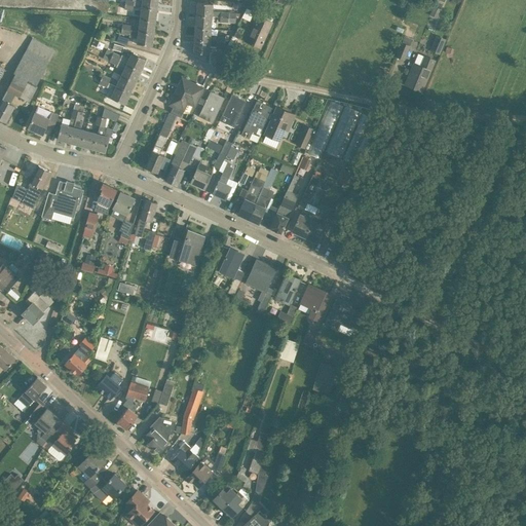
[(157,9),(158,0),(142,0),(143,0),(141,0),(132,0),(133,1),(126,0),(125,0),(125,5),(134,6),(142,7),(157,9)]
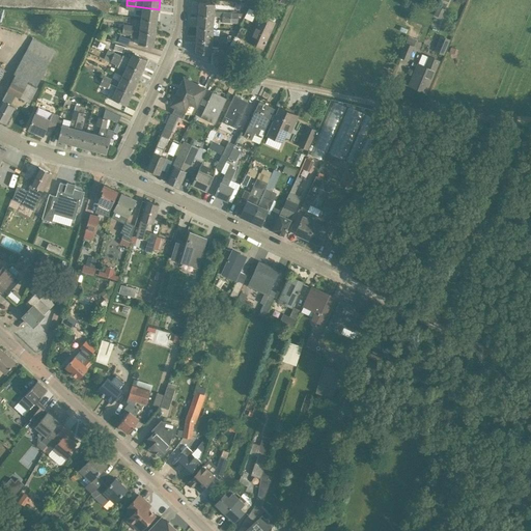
[(257,11),(261,0),(252,0),(249,8),(257,11)]
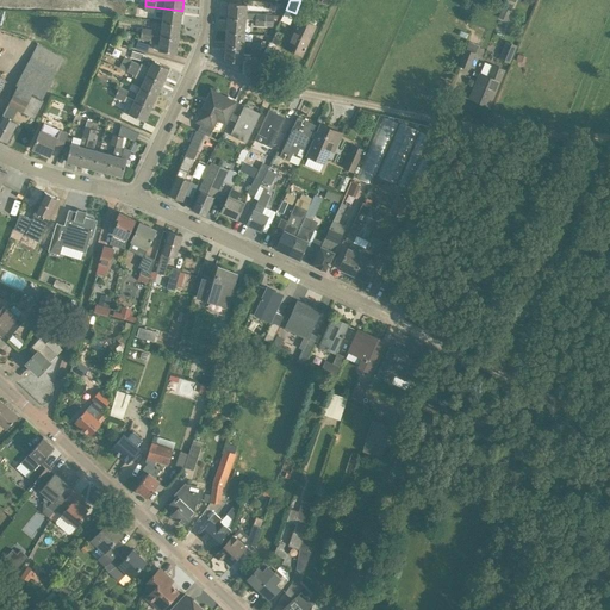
[(322,0),(322,1),(317,0),(313,10),(327,14),(330,5),(331,0),(322,0)]
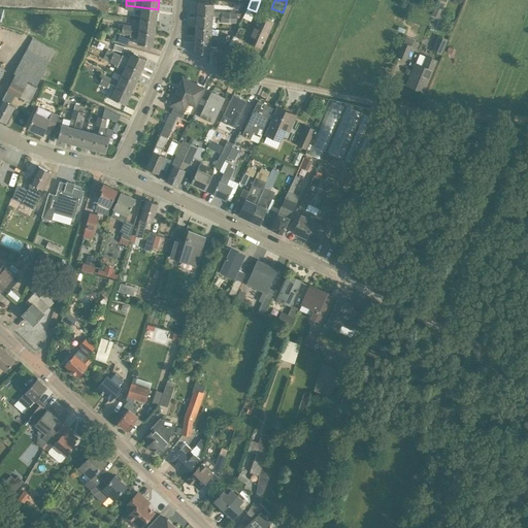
[(236,19),(237,13),(230,13),(213,12),(213,4),(198,3),(197,15),(236,19)]
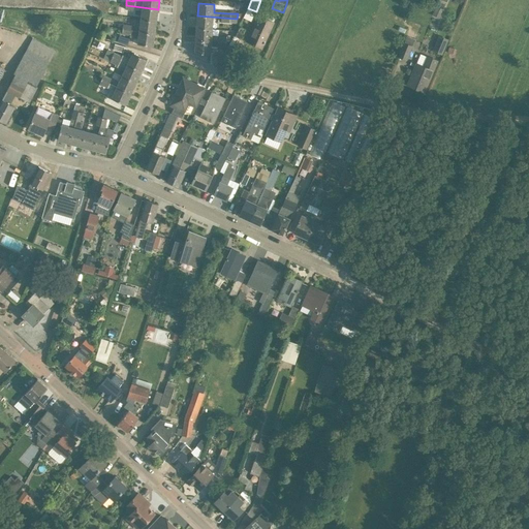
[(443,9),(435,6),(432,16),(439,19),(443,9)]
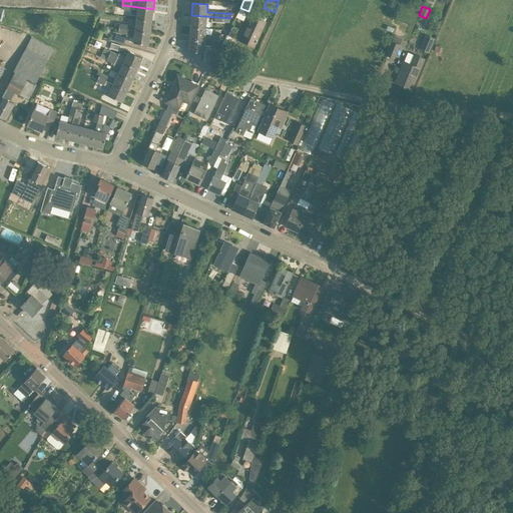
[(151,21),(153,9),(138,7),(136,19),(151,21)]
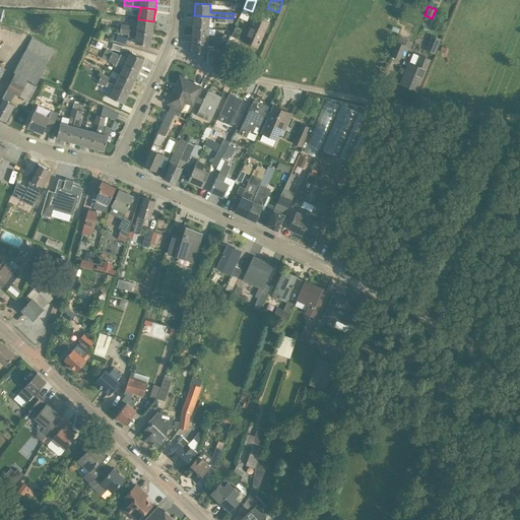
[(232,24),(233,18),(194,15),(193,27),(208,28),(209,24),(226,25),(226,24),(232,24)]
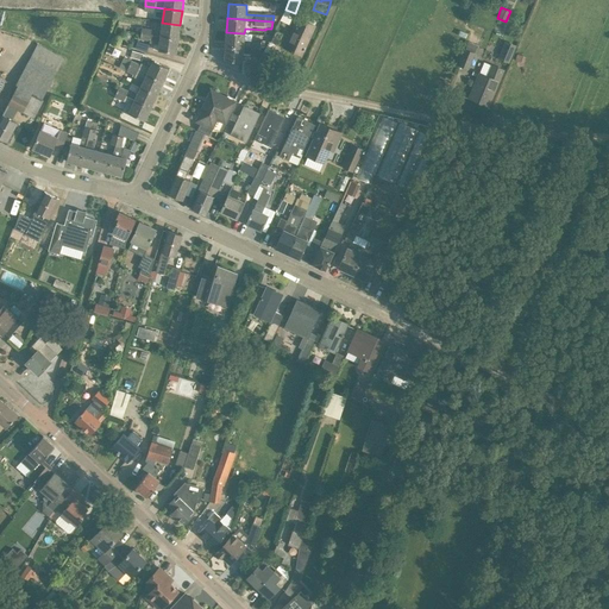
[(301,56),(314,27),(299,20),(286,49),(301,56)]
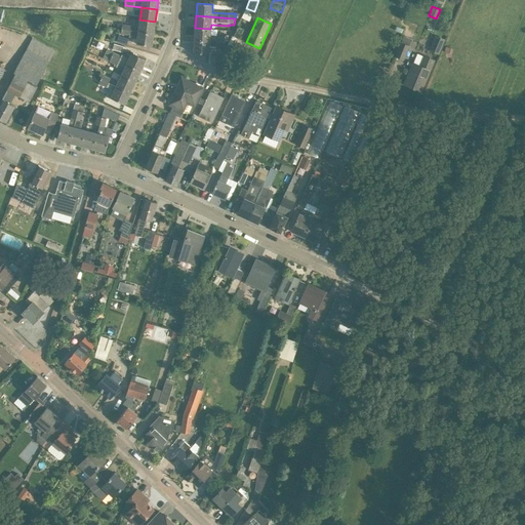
[(154,34),(155,22),(139,19),(138,32),(154,34)]
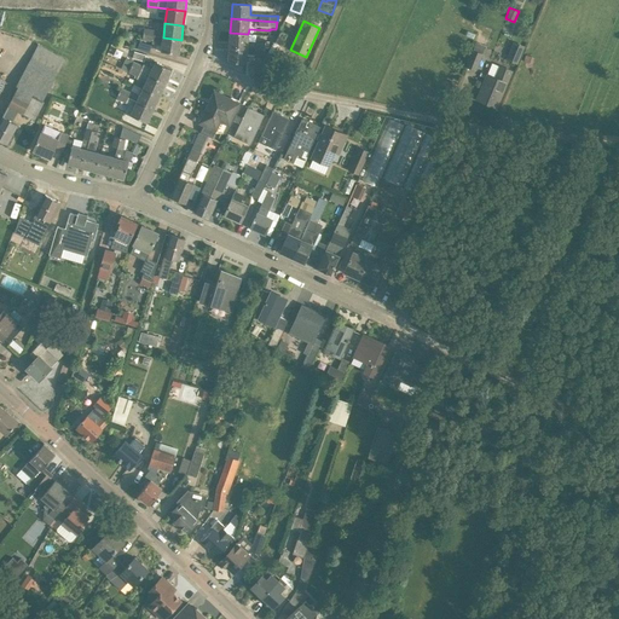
[(282,32),(276,42),(282,46),(288,34),(282,32)]
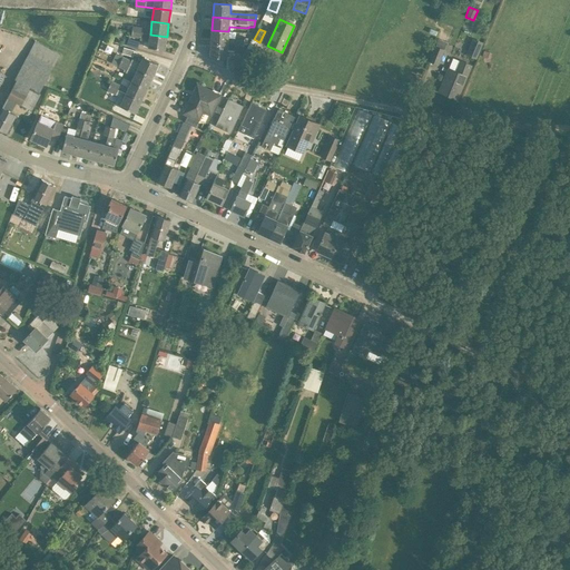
[(244,45),(244,40),(228,39),(228,31),(212,30),(210,43),(244,47),(244,45)]
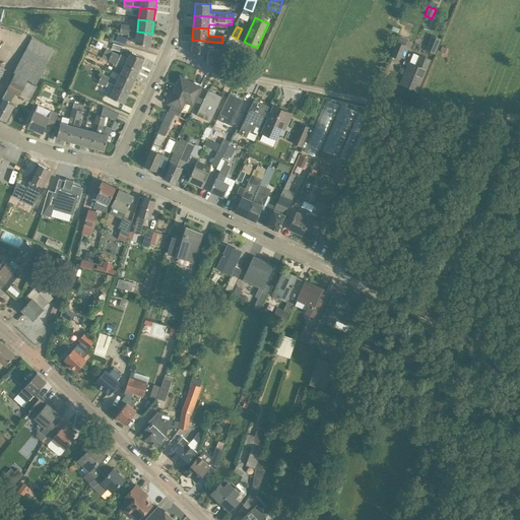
[(150,46),(152,34),(137,31),(129,29),(120,28),(120,34),(128,36),(128,37),(136,38),(135,44),(150,46)]
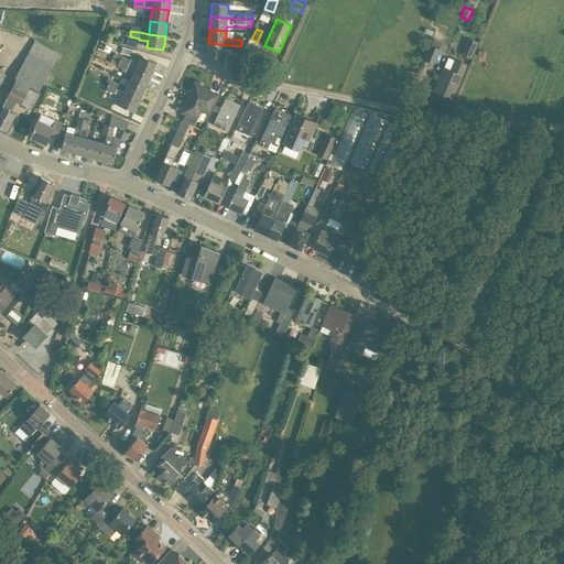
[(477,42),(467,38),(461,55),(470,58),(477,42)]
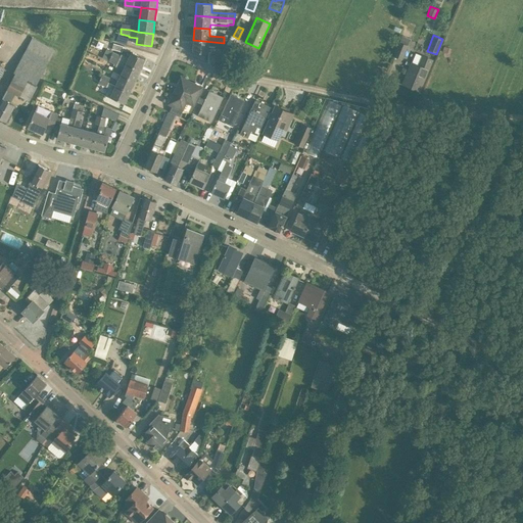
[(127,45),(129,39),(117,36),(115,42),(127,45)]
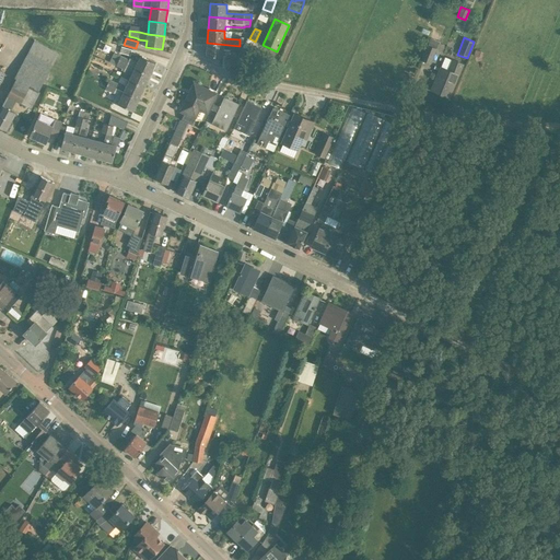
[(30,107),(58,54),(37,43),(16,81),(15,80),(0,109),(0,127),(7,130),(15,113),(10,111),(15,101),(30,107)]
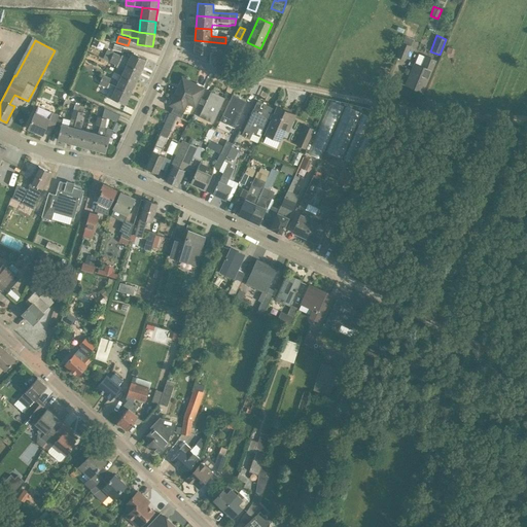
[(225,47),(225,43),(195,40),(194,54),(209,55),(210,47),(225,47)]
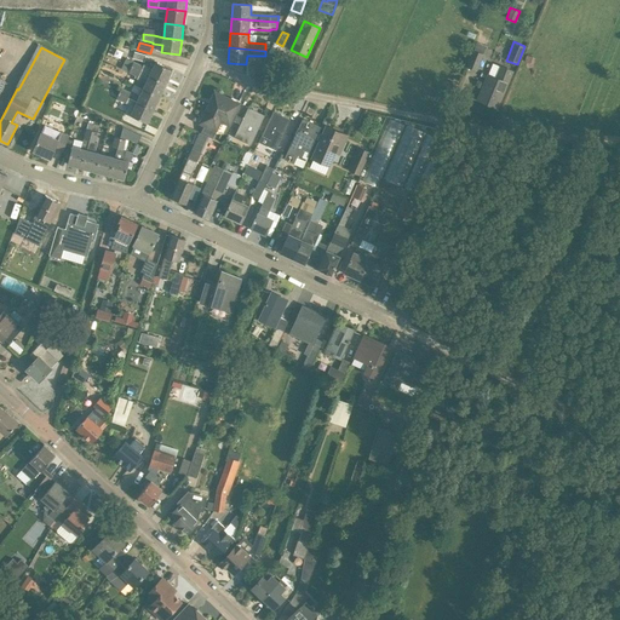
[(477,70),(483,55),(474,51),(466,67),(477,70)]
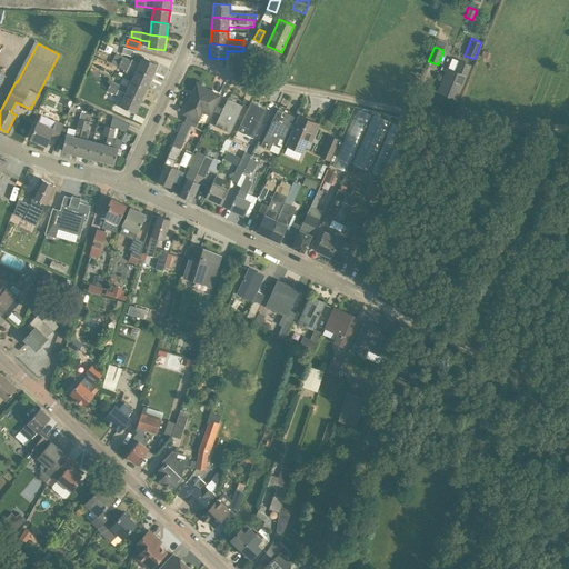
[(132,58),(135,51),(123,48),(121,55),(132,58)]
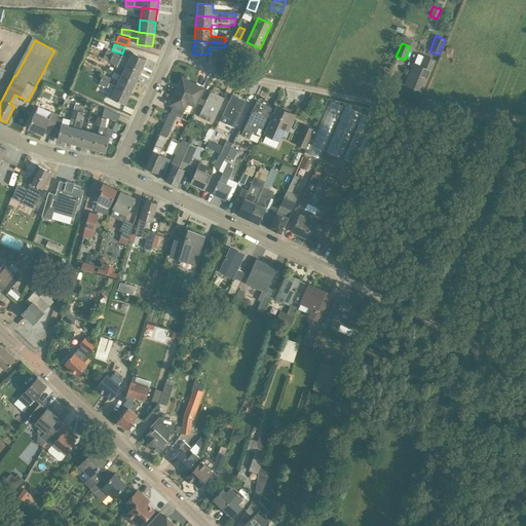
[(225,64),(233,50),(226,47),(219,61),(225,64)]
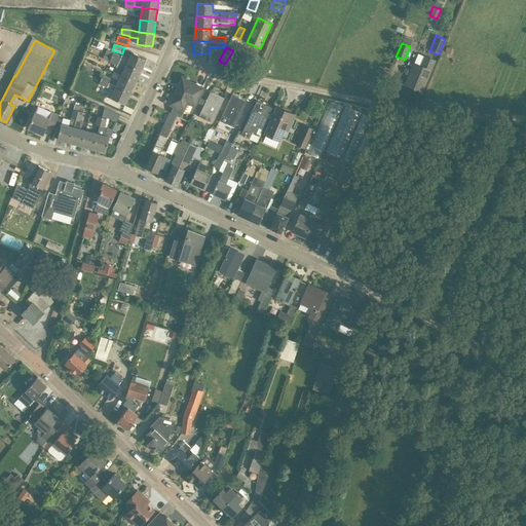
[(219,61),(223,51),(218,48),(214,59),(219,61)]
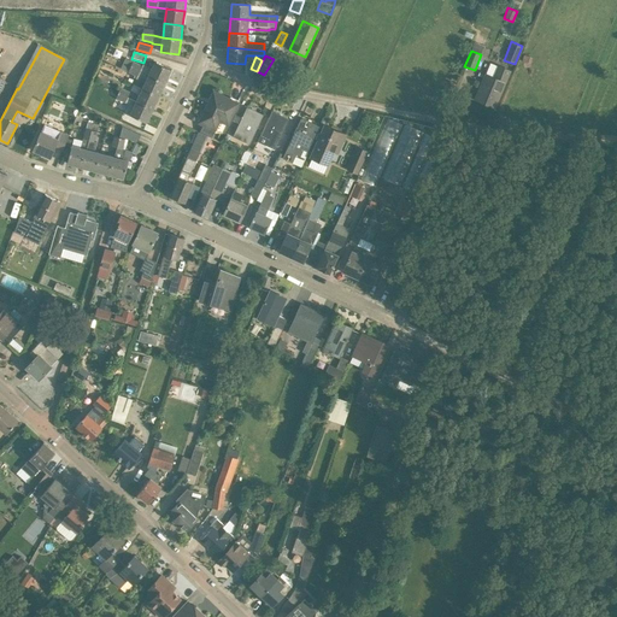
[(171,70),(154,63),(152,69),(144,64),(142,65),(125,58),(123,64),(165,83),(171,70)]
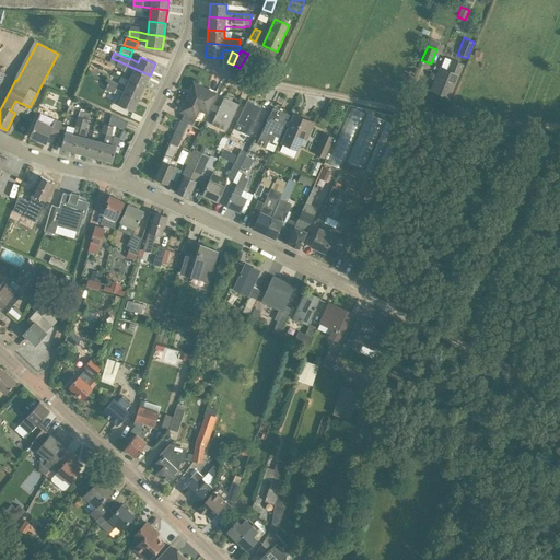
[(144,88),(150,76),(112,58),(109,62),(123,69),(121,71),(131,76),(129,81),(144,88)]
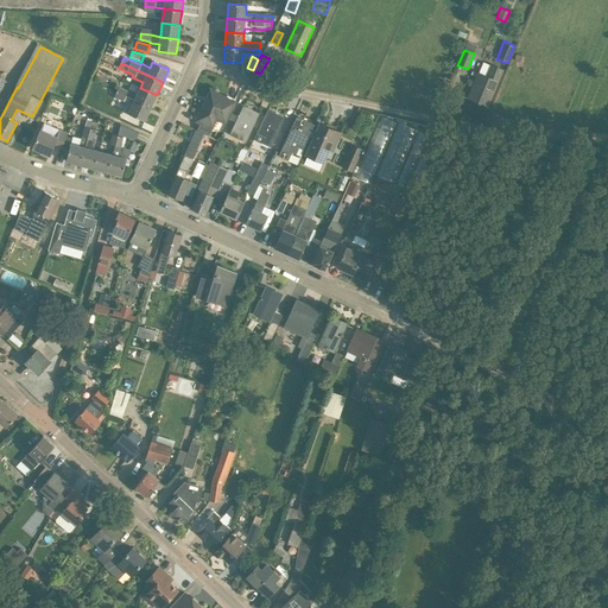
[(488,107),(504,70),(491,65),(486,77),(479,74),(468,99),(488,107)]
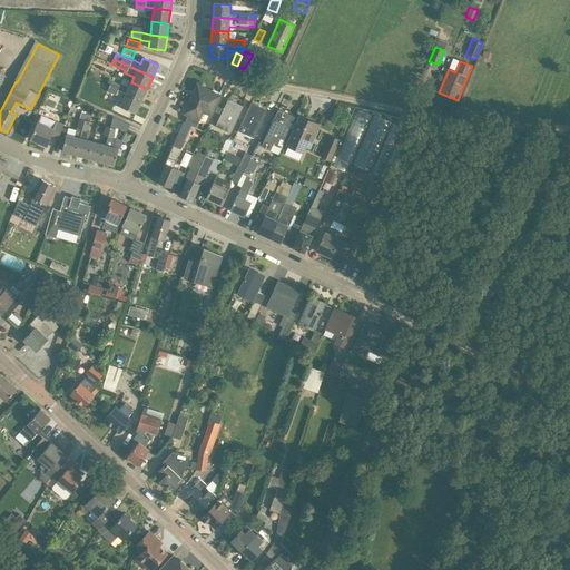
[(141,101),(147,89),(131,82),(129,87),(120,84),(120,85),(111,81),(109,87),(141,101)]
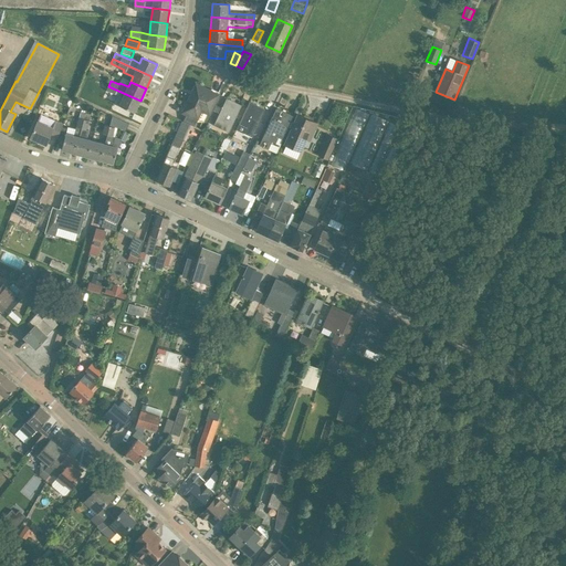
[(197,119),(201,111),(209,115),(219,95),(196,84),(182,113),(187,115),(184,122),(195,127),(198,119),(197,119)]
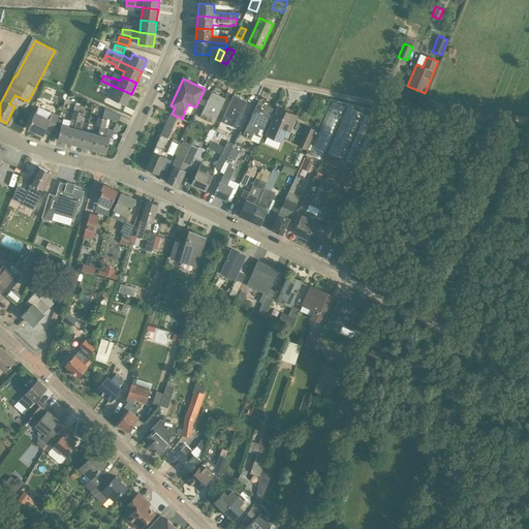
[(106,96),(121,103),(126,105),(131,94),(101,81),(99,85),(107,89),(107,88),(110,89),(106,96)]
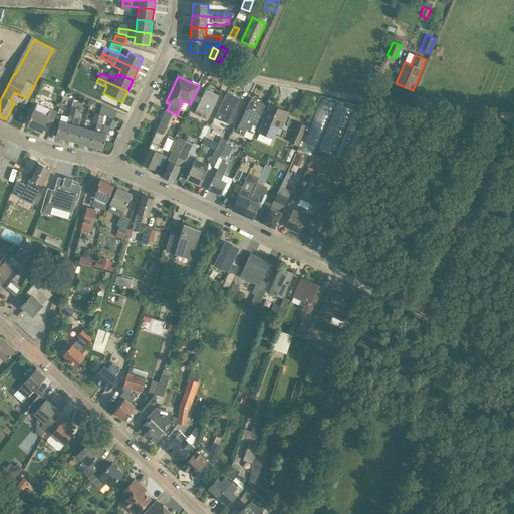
[(208,120),(219,96),(206,89),(194,114),(208,120)]
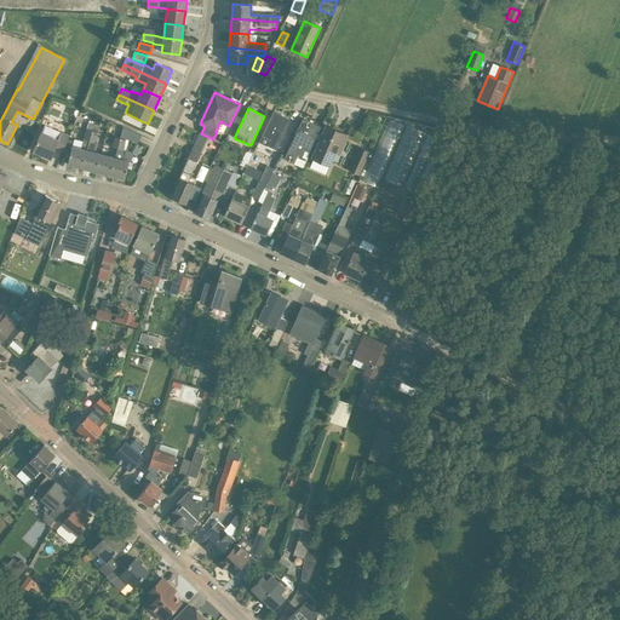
[(276,151),(290,120),(273,113),(262,137),(269,141),(267,147),(276,151)]
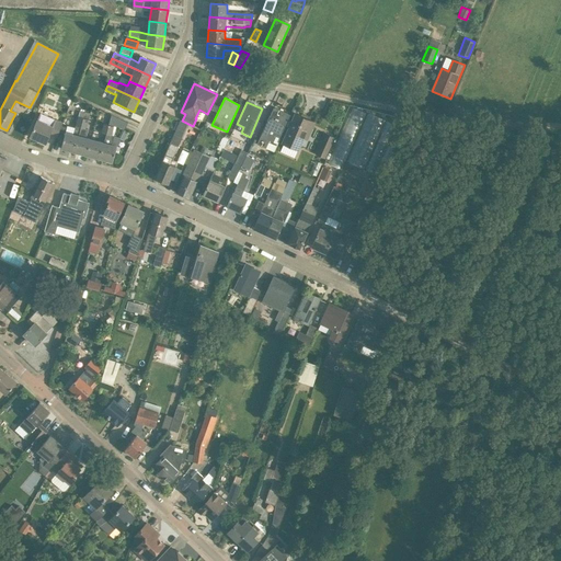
[(91,140),(86,138),(88,129),(87,129),(89,121),(91,110),(86,109),(84,113),(84,114),(73,152),(87,156),(91,140)]
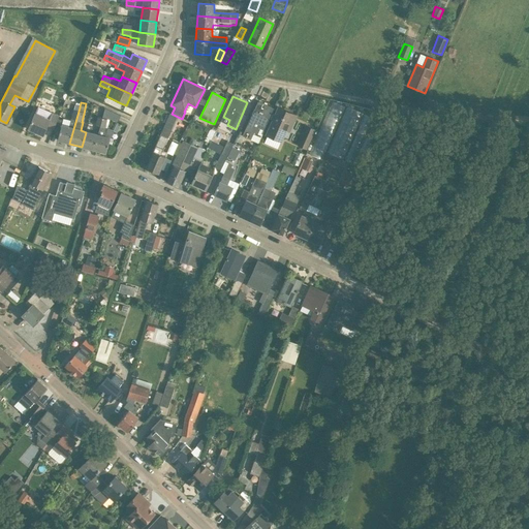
[(258,144),(274,110),(258,102),(243,136),(258,144)]
